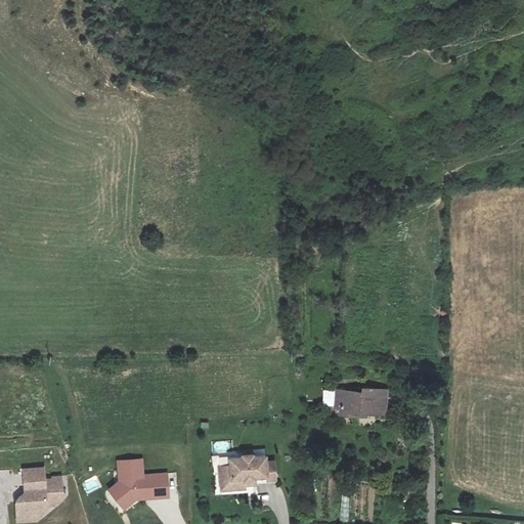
[(346,391),(345,409),(345,419),(365,419),(365,412),(392,412),(393,389),(366,388),(365,392),(346,391)]
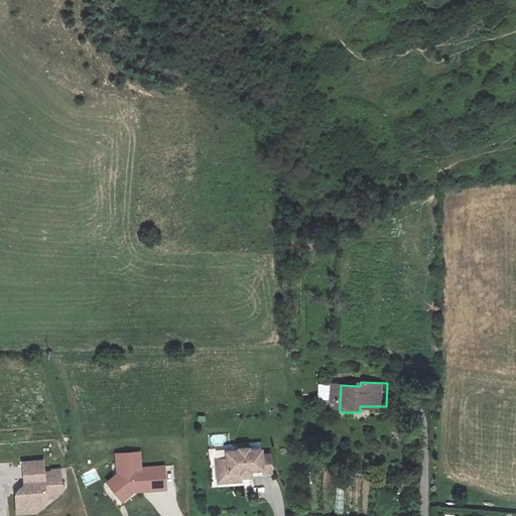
[(340,403),(341,385),(332,385),(331,403),(340,403)]
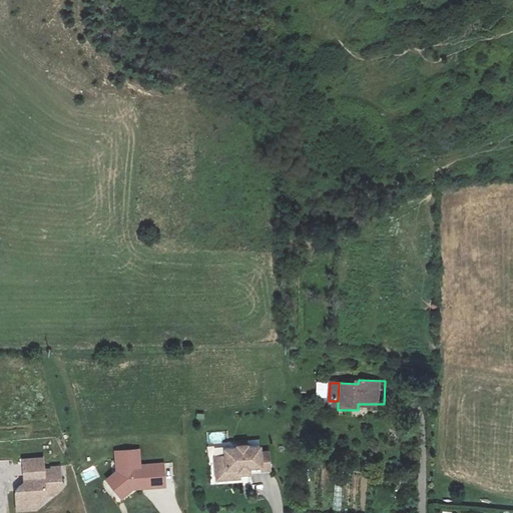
[(226,456),(216,457),(217,472),(227,471),(228,479),(240,479),(240,470),(250,470),(250,467),(262,467),(262,471),(271,470),(270,453),(262,454),(261,447),(248,448),(248,446),(238,446),(238,449),(226,450),(226,456)]
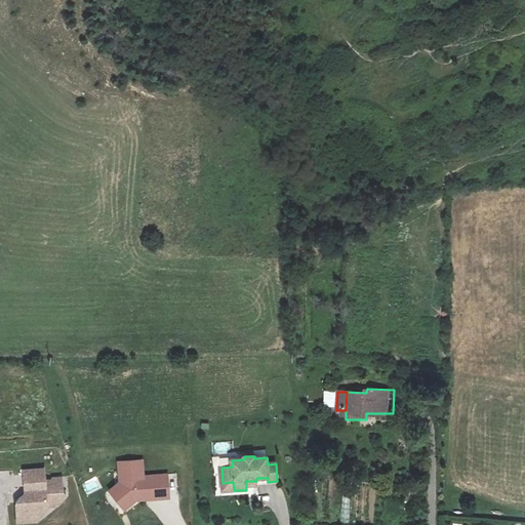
[(118,461),(119,482),(109,491),(125,511),(137,500),(169,499),(168,474),(144,476),(143,460),(118,461)]
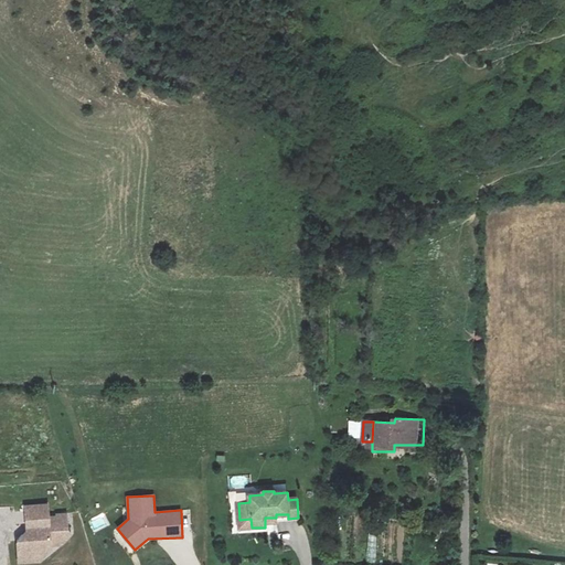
[(46,512),(24,514),(27,536),(30,536),(30,543),(21,543),(17,548),(18,556),(27,556),(28,564),(44,563),(51,555),(50,552),(59,551),(59,547),(64,547),(70,540),(66,536),(65,522),(56,523),(55,524),(46,525),(46,512)]
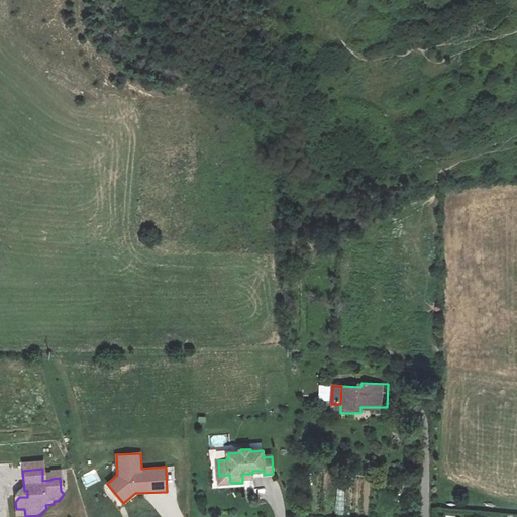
All buildings are outlined.
